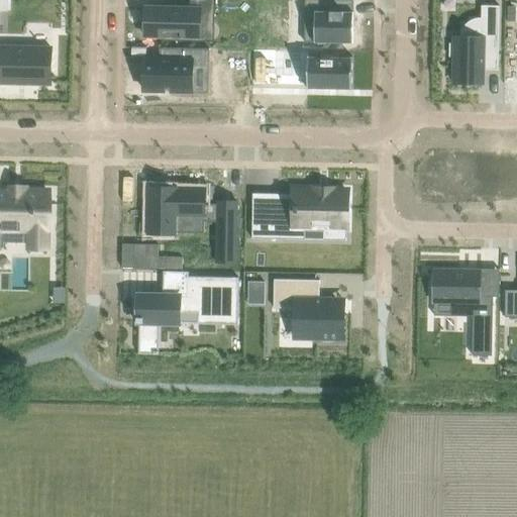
[(145,8),(144,35),(162,35),(162,40),(201,41),(201,10),(215,11),(215,0),(190,0),(190,9),(145,8)]
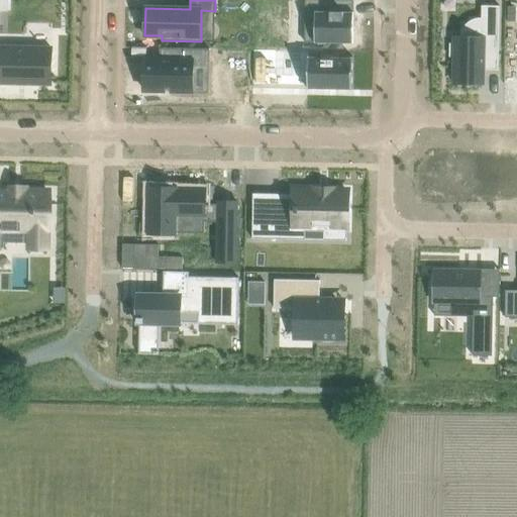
[(305,0),(305,42),(353,43),(353,0),(305,0)]
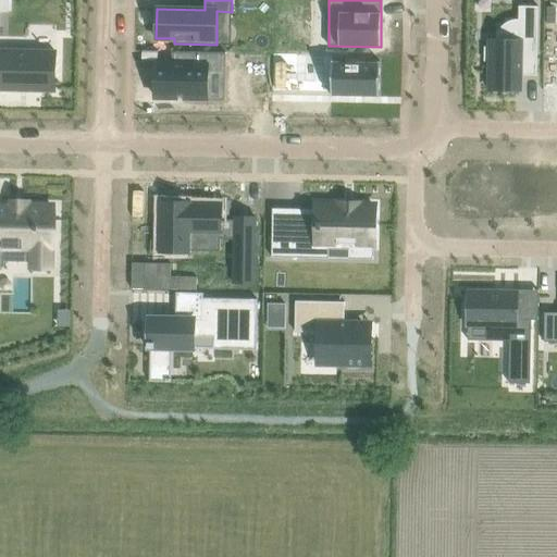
[(484,46),(484,60),(489,60),(489,88),(521,89),(521,75),(537,76),(539,7),(519,5),(518,41),(490,40),(490,46),(484,46)]
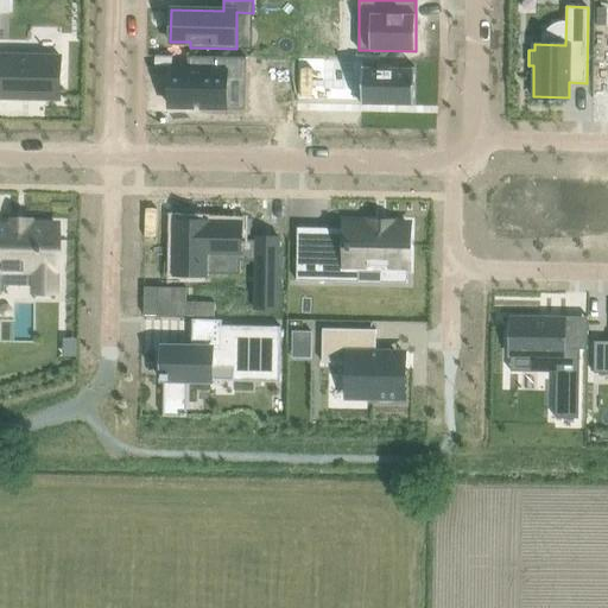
[(0,55),(0,96),(61,99),(61,56),(0,55)]
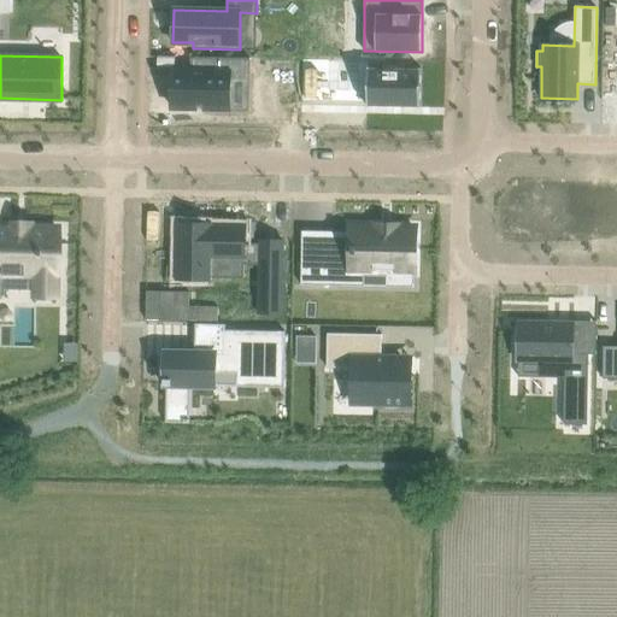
[(170,84),(170,87),(172,87),(172,107),(205,107),(230,109),(230,78),(245,78),(246,60),(251,60),(251,58),(191,57),(191,59),(193,59),(192,71),(181,71),(172,71),(172,84),(170,84)]
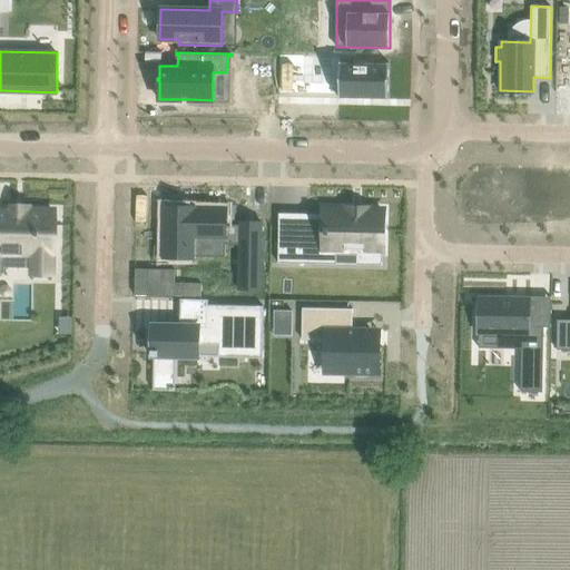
[(340,62),(340,98),(341,98),(341,96),(387,97),(386,99),(389,99),(389,62),(387,62),(387,65),(375,65),(375,59),(354,59),(354,64),(341,64),(341,62),(340,62)]
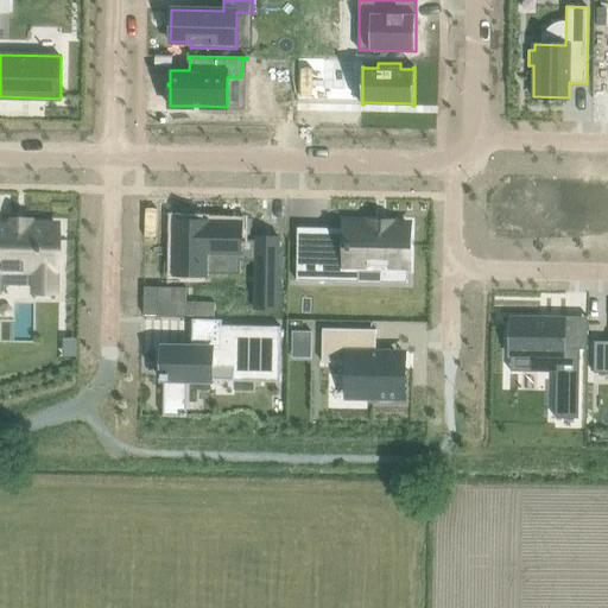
[(176,220),(175,274),(208,276),(208,274),(241,274),(241,260),(255,261),(254,308),(278,309),(279,238),(255,238),(255,240),(241,240),(242,222),(209,222),(209,221),(176,220)]
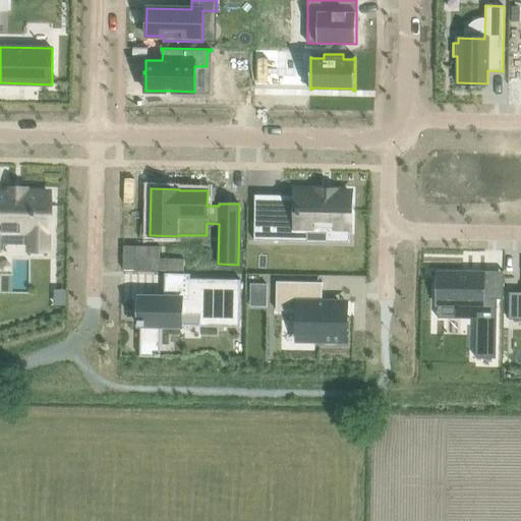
[(254,217),(254,240),(285,241),(285,226),(298,226),(298,225),(328,226),(328,234),(349,234),(350,192),(335,192),(335,191),(317,191),(297,191),(297,199),(283,199),(283,218),(254,217)]
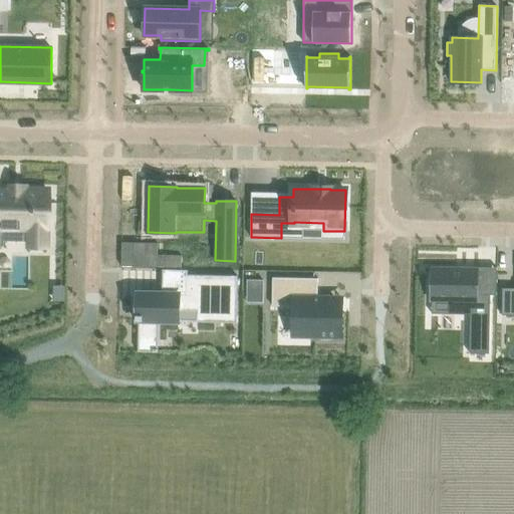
[(0,246),(4,246),(4,241),(5,228),(29,229),(29,247),(48,247),(48,222),(48,190),(21,190),(21,192),(14,191),(0,190),(0,246)]
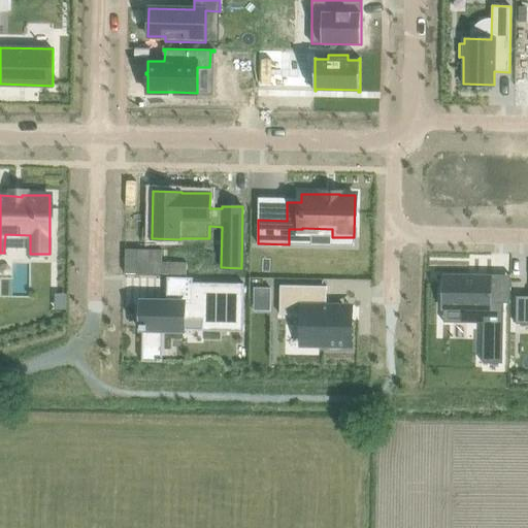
[(127,249),(126,273),(188,274),(188,262),(164,262),(164,250),(127,249)]
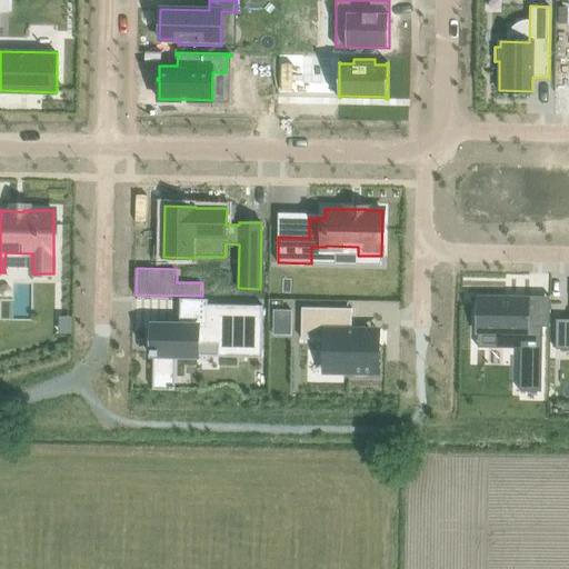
[(478,297),(478,331),(479,331),(501,332),(501,337),(502,337),(521,337),(521,348),(520,385),(520,391),(541,391),(543,326),(528,325),(529,302),(512,302),(512,298),(478,297)]
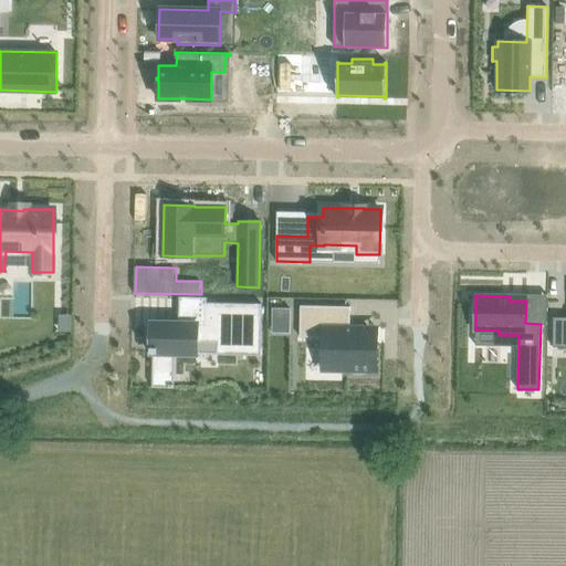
[(150,352),(150,354),(154,354),(156,354),(156,373),(174,373),(175,353),(197,354),(198,342),(218,342),(217,349),(261,349),(261,326),(258,326),(259,306),(262,306),(262,304),(207,303),(205,303),(203,323),(179,323),(152,322),(150,343),(157,343),(156,352),(150,352)]
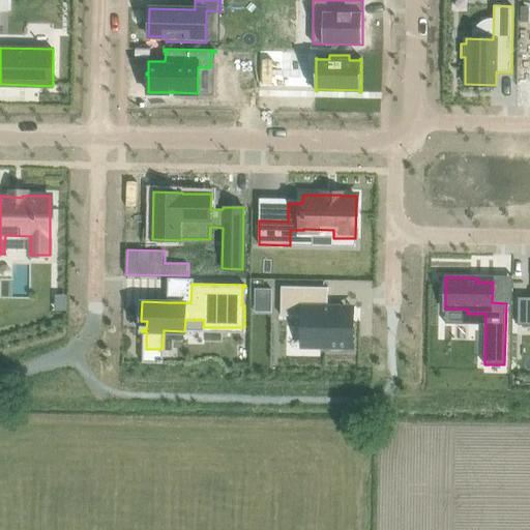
[(282,286),(281,316),(302,316),(301,337),(323,337),(323,347),(353,348),(354,320),(345,319),(346,306),(328,306),(328,287),(282,286)]
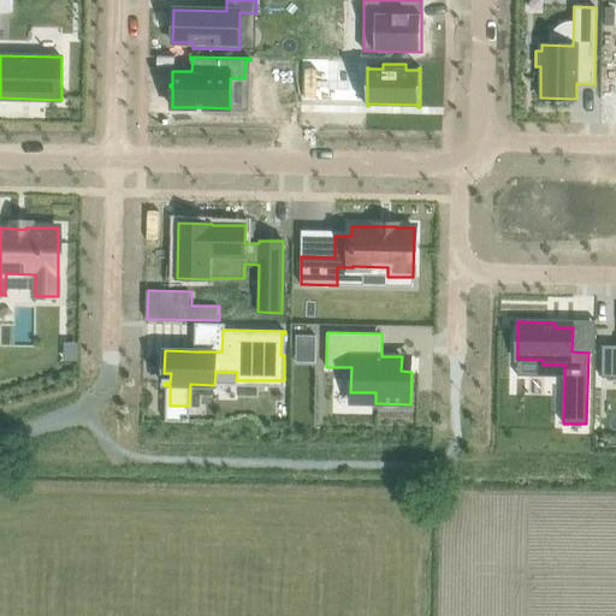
[(615,345),(603,345),(602,378),(615,378),(615,345)]
